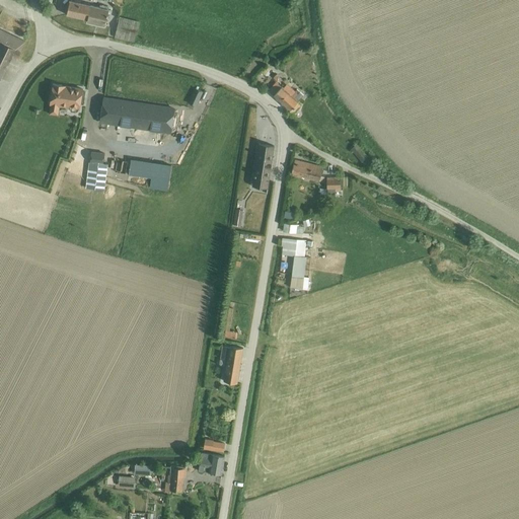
[(70,0),(67,14),(87,19),(87,22),(105,26),(107,13),(110,14),(112,10),(70,0)]
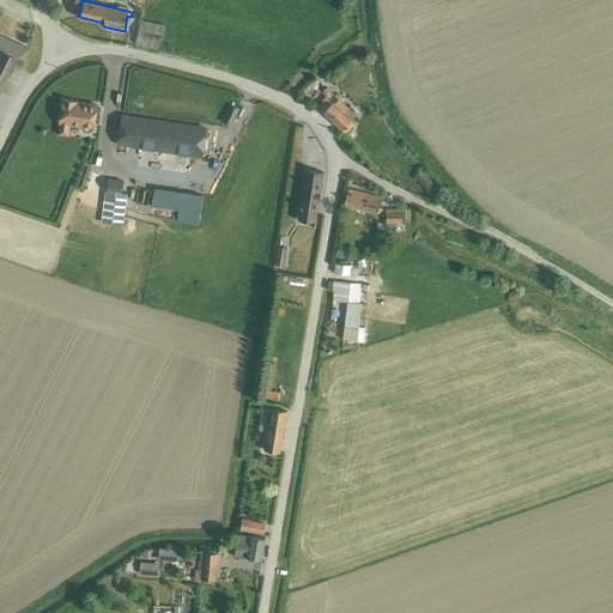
[(165,25),(141,19),(135,43),(159,49),(165,25)]
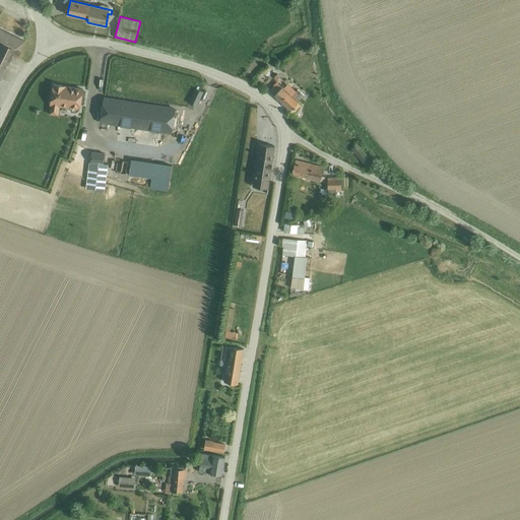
[(0,78),(1,79),(12,56),(17,58),(25,42),(0,28),(0,78)]
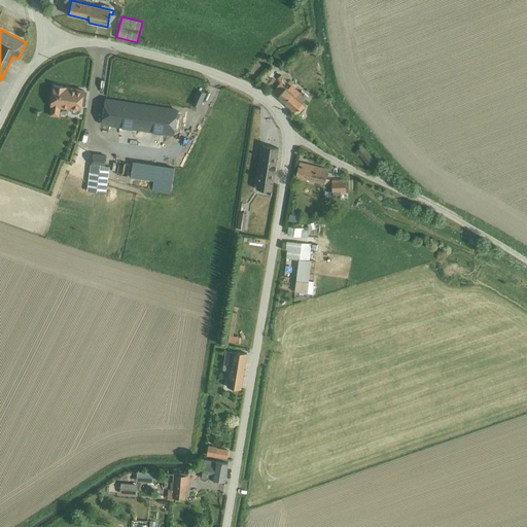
[(273,92),(278,97),(286,88),(280,82),(273,92)]
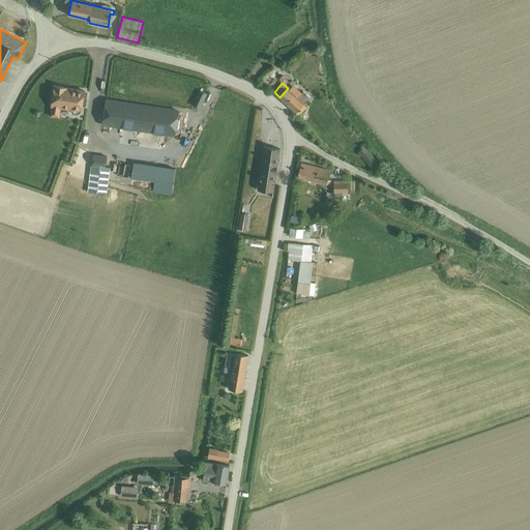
[(280,97),(280,98),(299,116),(307,106),(304,104),(310,97),(303,91),(301,93),(293,85),(290,89),(288,88),(280,97)]
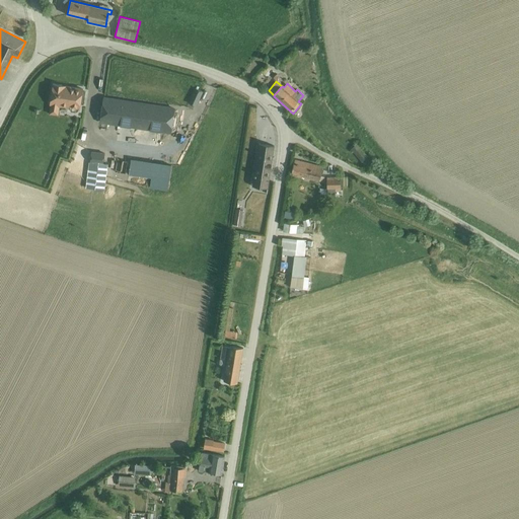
[(66,85),(53,84),(50,103),(51,103),(60,105),(70,106),(70,109),(71,112),(76,112),(78,109),(80,109),(81,103),(84,104),(85,92),(82,91),(83,89),(66,86),(66,85)]
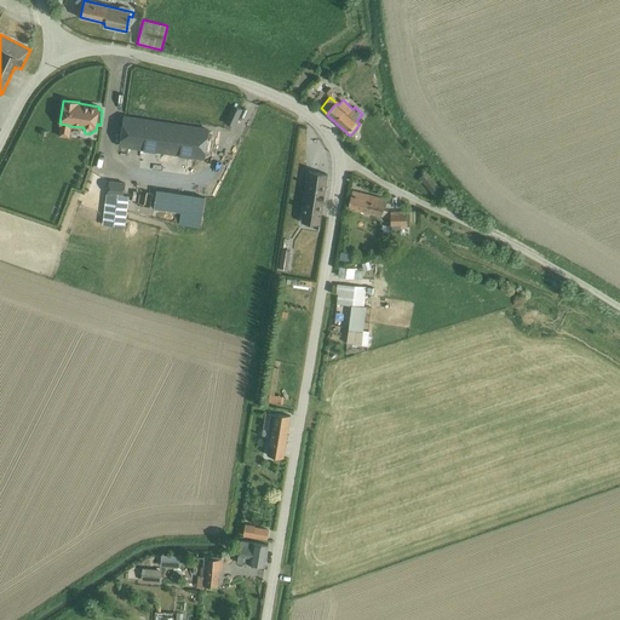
[(235,102),(229,120),(237,122),(244,104),(235,102)]
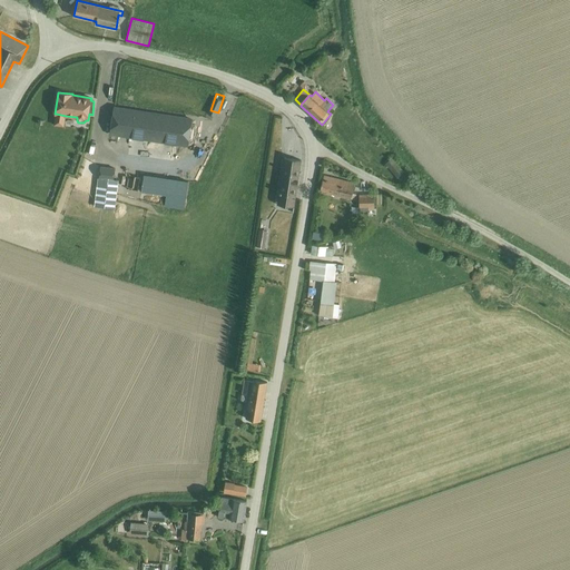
[(193,117),(114,106),(109,134),(188,146),(193,117)]
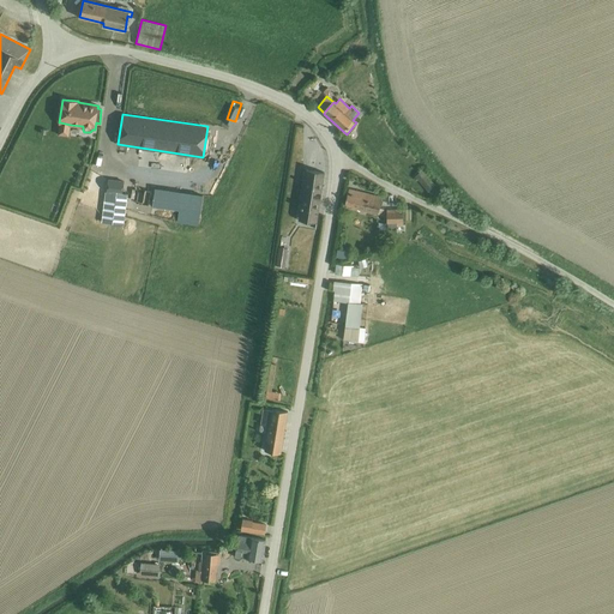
[(71,125),(60,122),(58,134),(68,137),(71,125)]
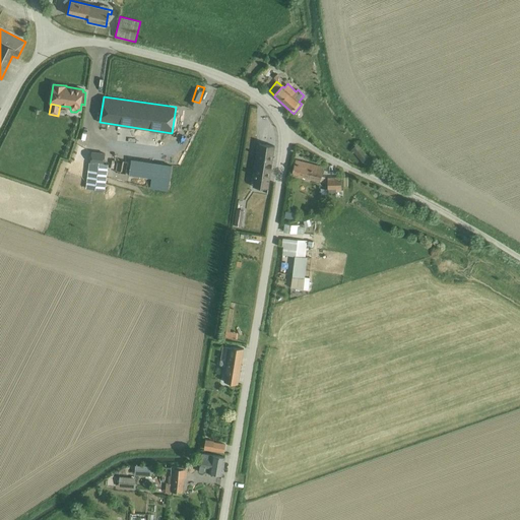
[(274,146),(259,143),(253,187),(268,189),(274,146)]
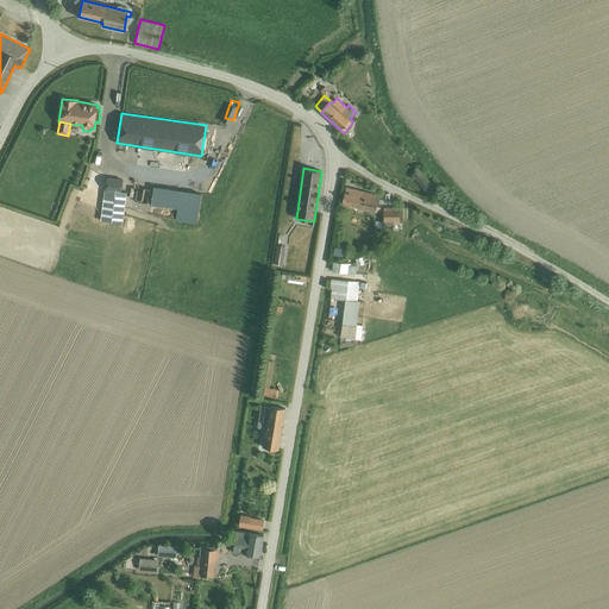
[(419,169),(413,175),(425,189),(432,183),(419,169)]
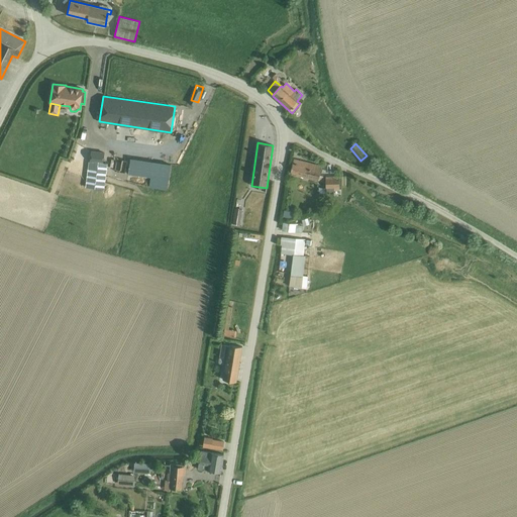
[(105,152),(91,150),(90,164),(104,166),(105,152)]
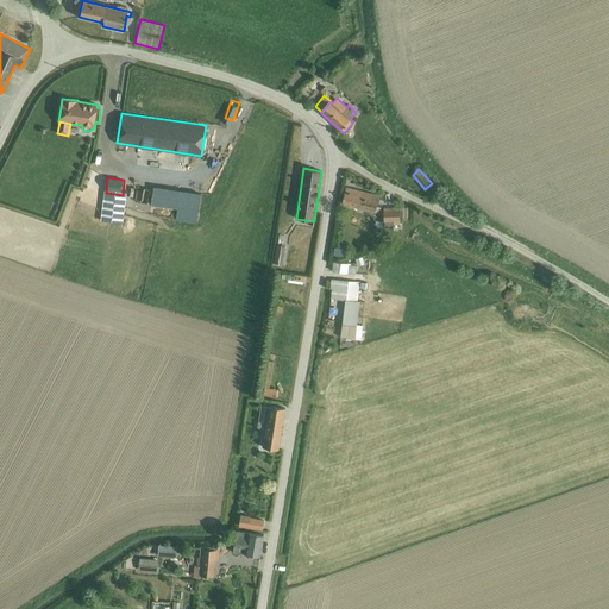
[(201,194),(154,187),(150,205),(177,209),(176,220),(196,223),(201,194)]
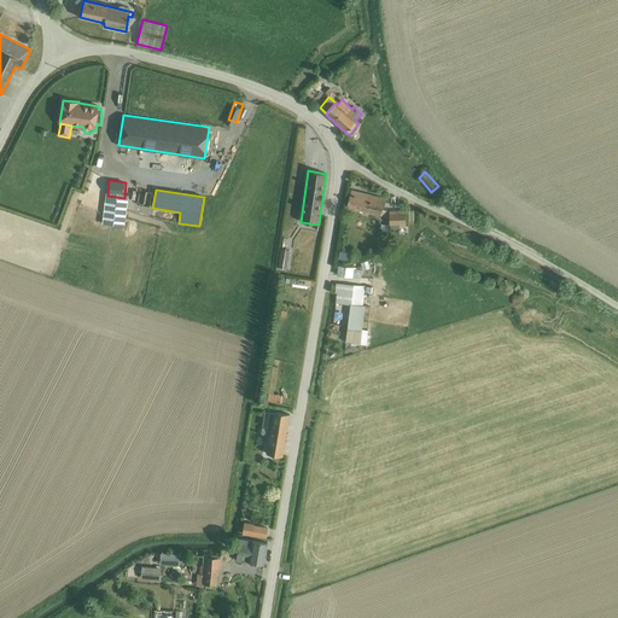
[(351,191),(347,207),(382,216),(385,199),(351,191)]
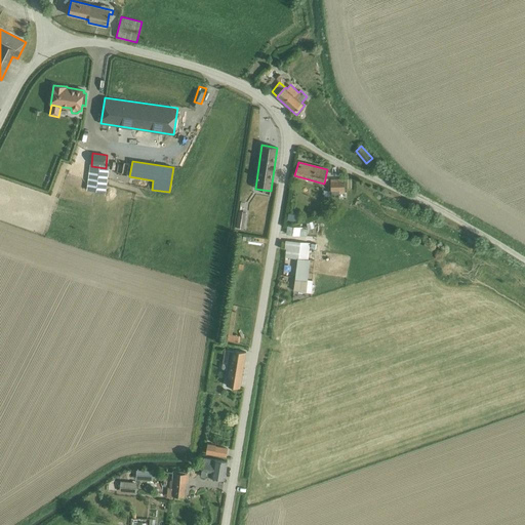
[(69,172),(67,180),(93,189),(95,180),(69,172)]
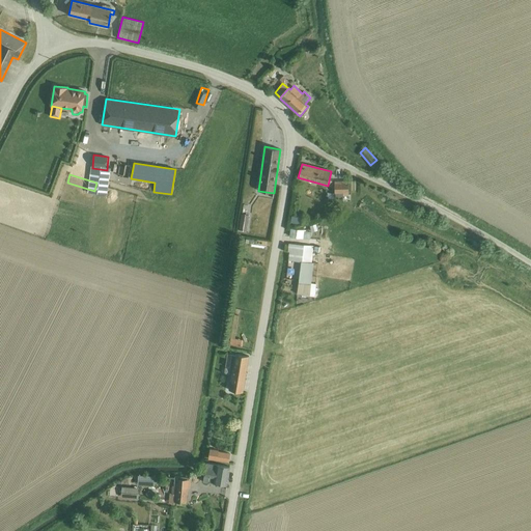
[(339,183),(332,182),(331,197),(353,198),(354,192),(346,192),(346,187),(339,187),(339,183)]
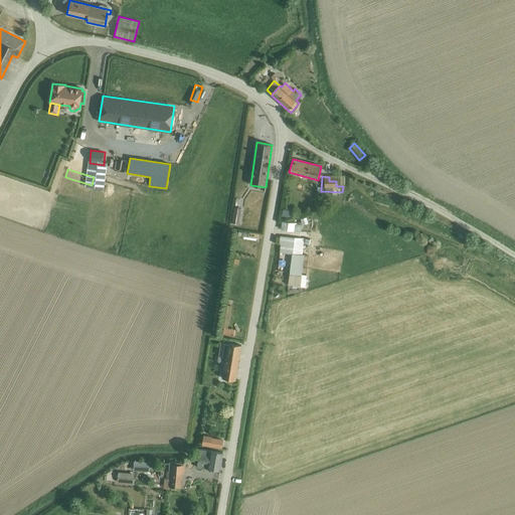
[(233,220),(241,221),(243,205),(235,204),(233,220)]
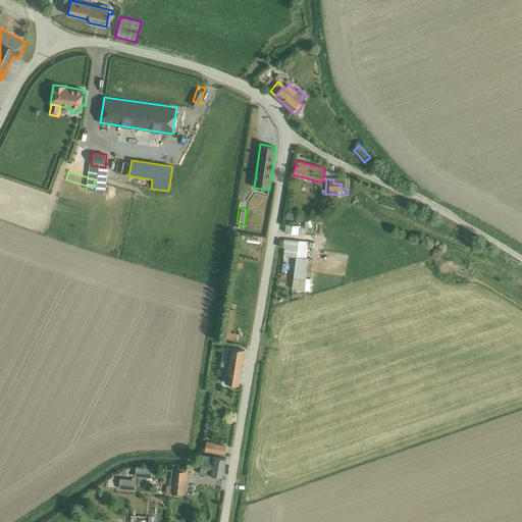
[(286,216),(298,218),(299,211),(288,209),(286,216)]
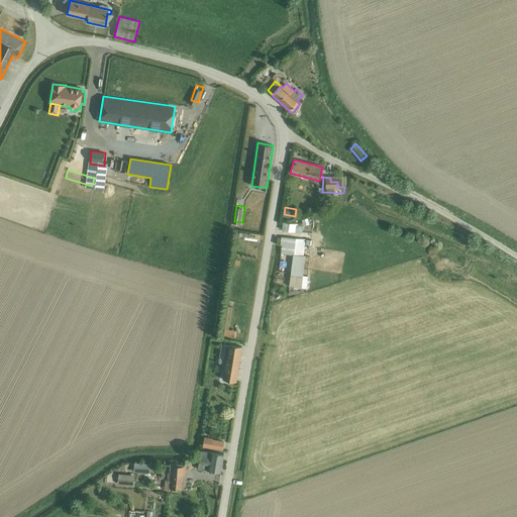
[(298,230),(298,220),(284,220),(284,230),(298,230)]
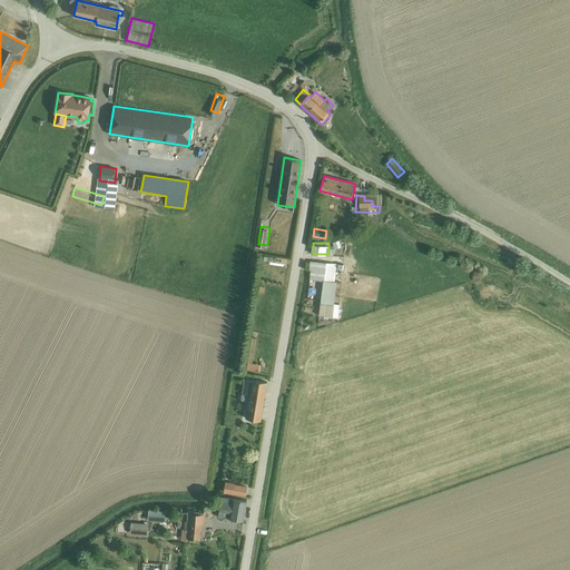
[(307,269),(307,278),(317,278),(317,269),(307,269)]
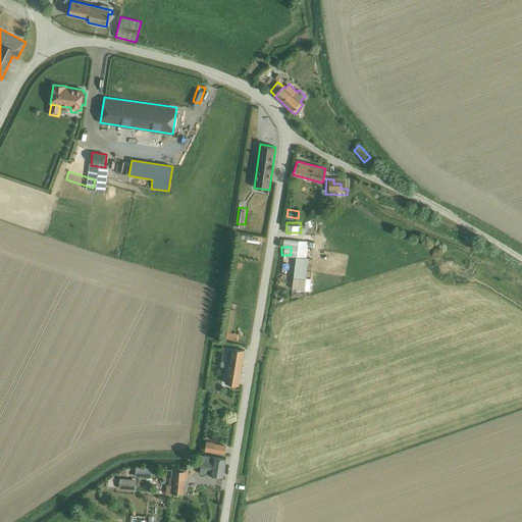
[(296,255),(295,286),(307,286),(308,255),(296,255)]
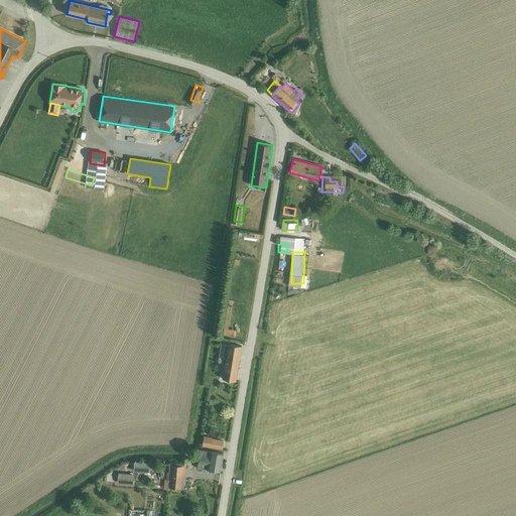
[(221,379),(235,382),(242,349),(220,344),(217,358),(225,360),(221,379)]
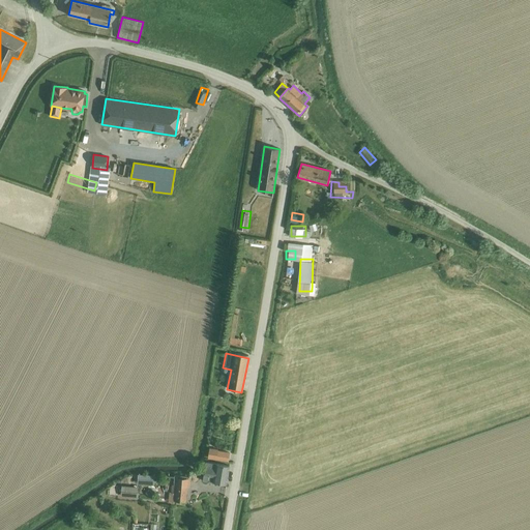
[(215,465),(204,463),(203,473),(214,474),(213,484),(225,486),(228,455),(216,454),(215,465)]
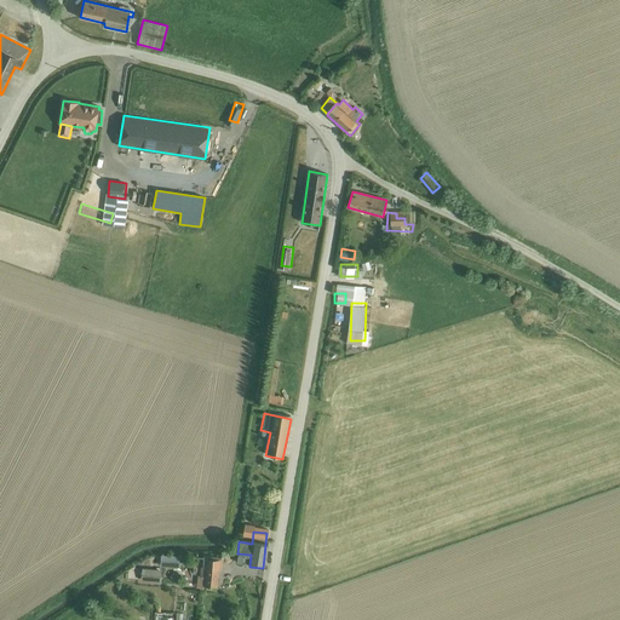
[(144,566),(144,580),(164,580),(164,567),(144,566)]
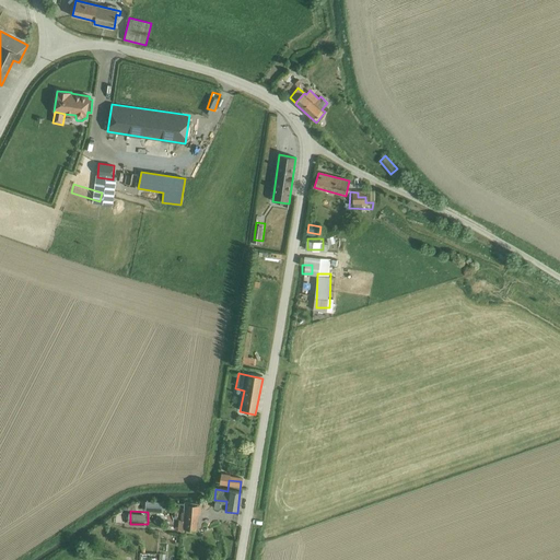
[(198,513),(183,512),(182,529),(197,531),(198,513)]
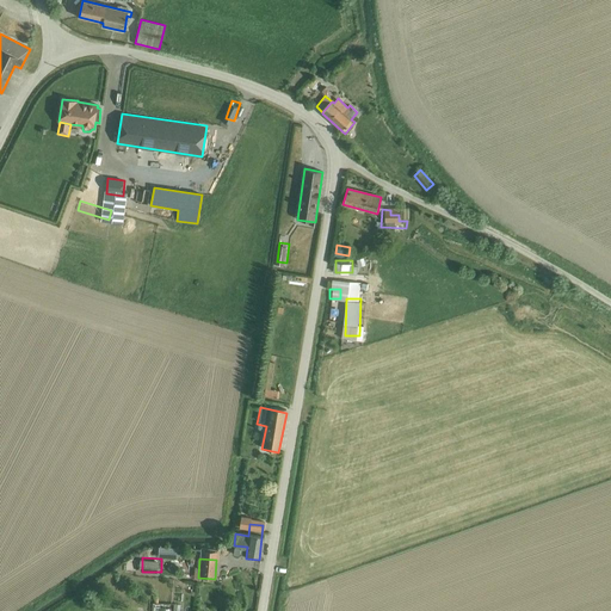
All buildings are outlined.
